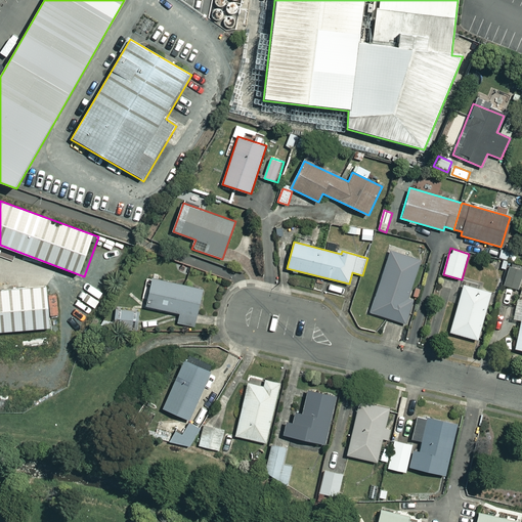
[(421,261),(390,252),(371,312),(406,324),(414,302),(408,301),(421,261)]
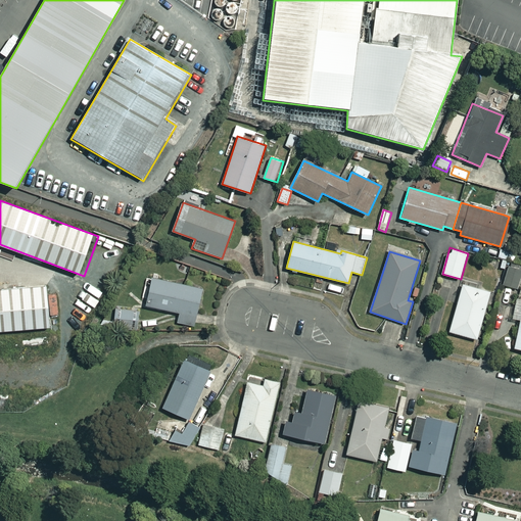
[(518,289),(520,282),(520,275),(507,271),(503,285),(518,289)]
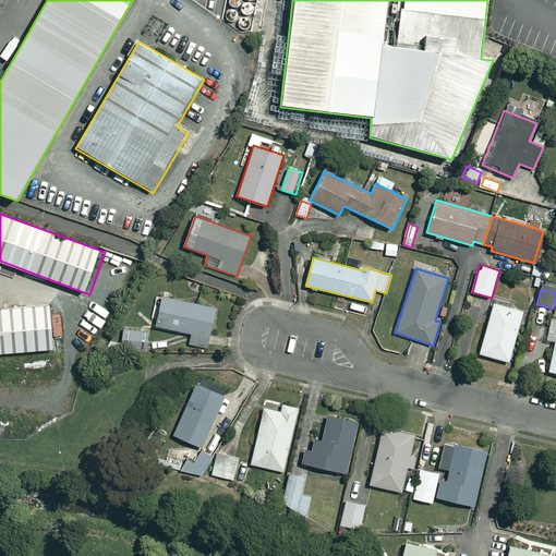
[(216,309),(161,297),(155,325),(192,334),(190,345),(207,348),(216,309)]
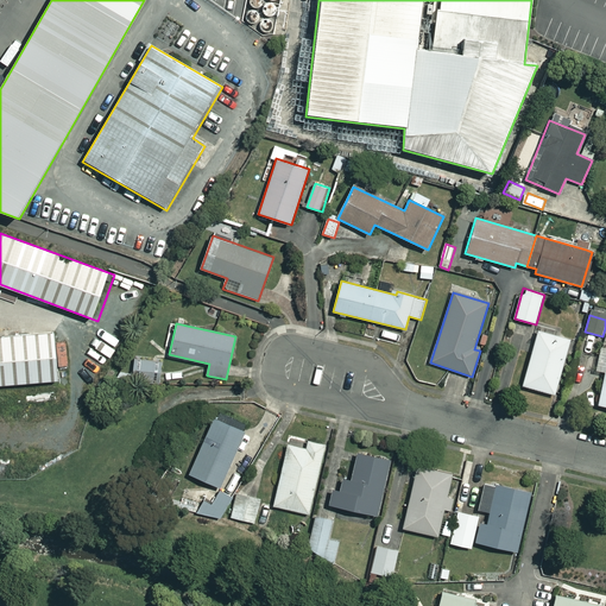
[(570,340),(538,330),(522,385),(554,395),(570,340)]
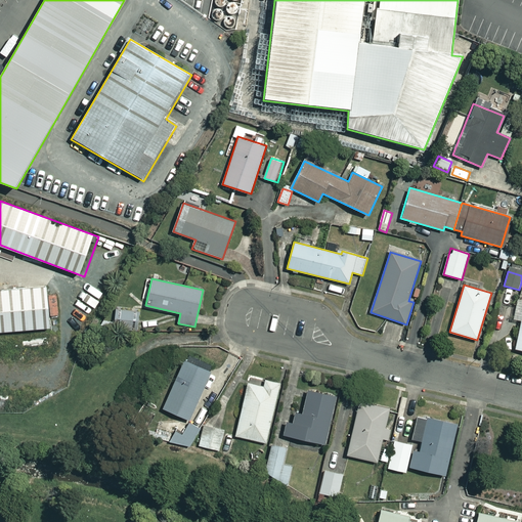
[(0,334),(55,331),(51,289),(0,292),(0,334)]
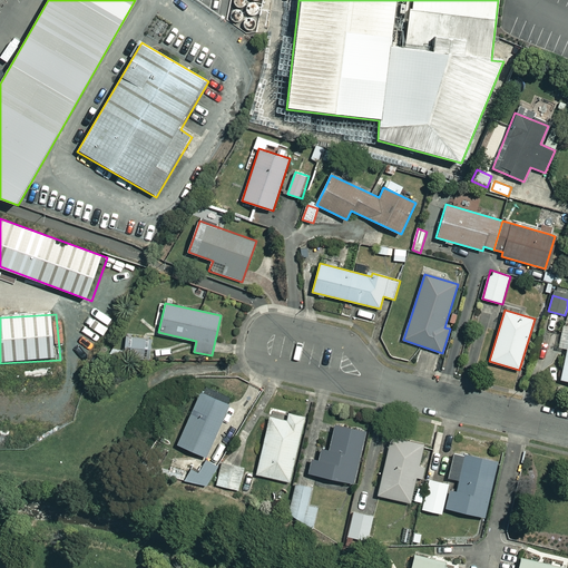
[(152,340),(126,336),(124,358),(148,360),(152,340)]
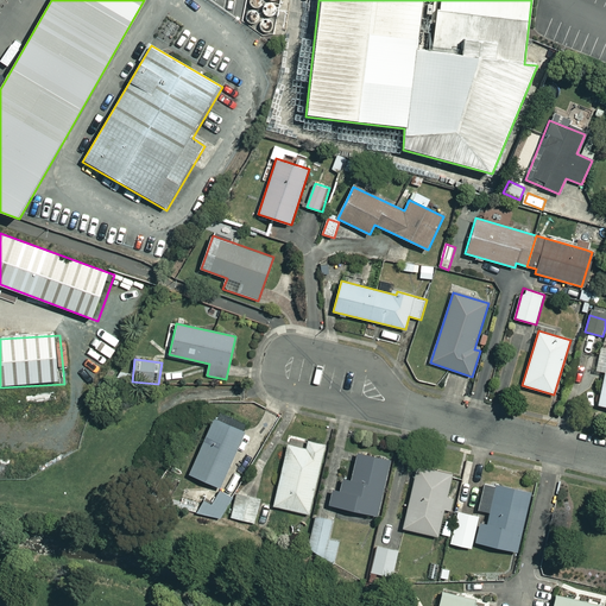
[(248,421),(218,408),(189,474),(220,487),(248,421)]
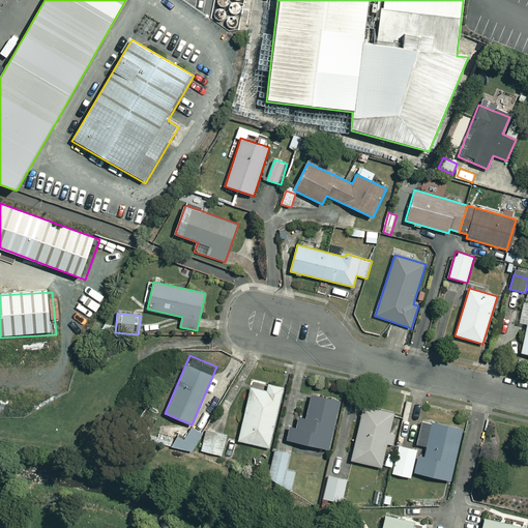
[(284,388),(254,381),(238,441),(268,448),(284,388)]
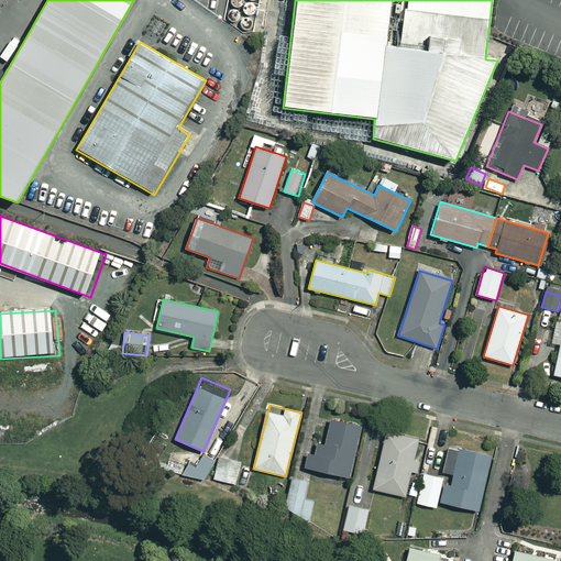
[(364,426),(331,417),(325,444),(314,441),(307,466),(349,476),(355,449),(359,449),(364,426)]
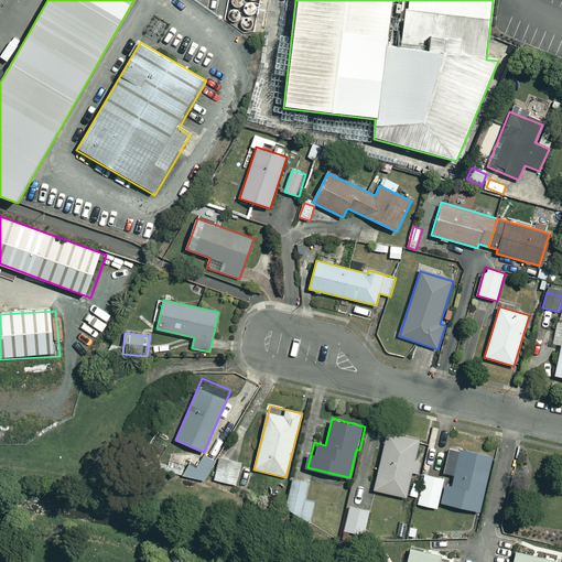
[(419,441),(387,433),(374,489),(406,497),(412,472),(420,474),(422,463),(414,461),(419,441)]
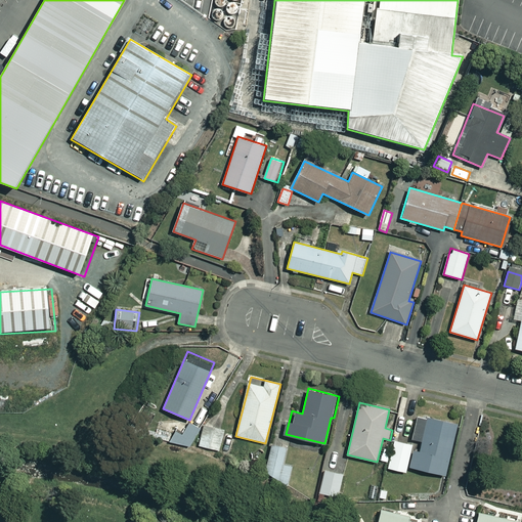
[(459,424),(427,417),(421,446),(395,441),(389,469),(407,473),(408,467),(447,475),(459,424)]
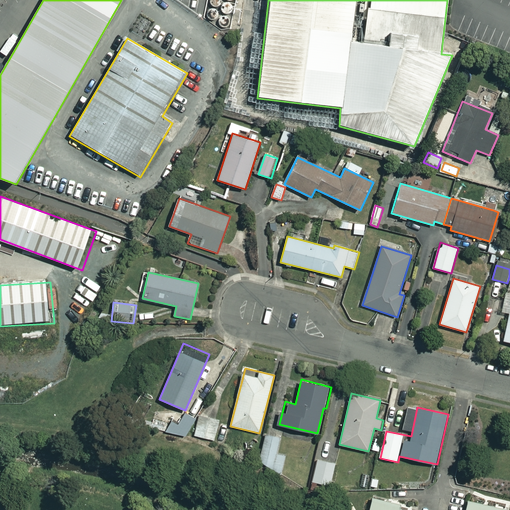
[(194,417),(184,414),(181,424),(171,421),(168,432),(187,438),(194,417)]
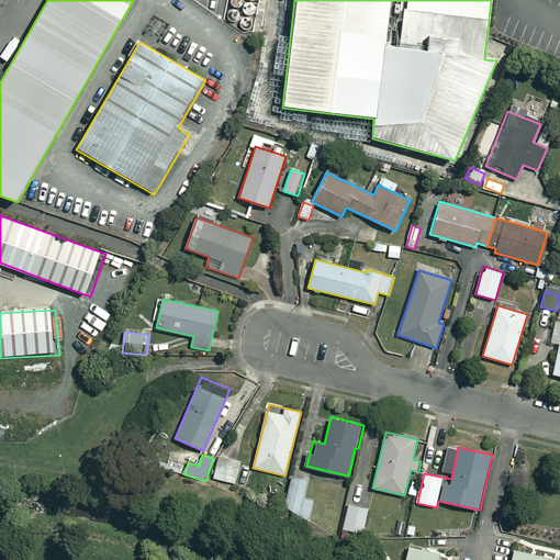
[(242,461),(221,456),(214,479),(235,484),(242,461)]
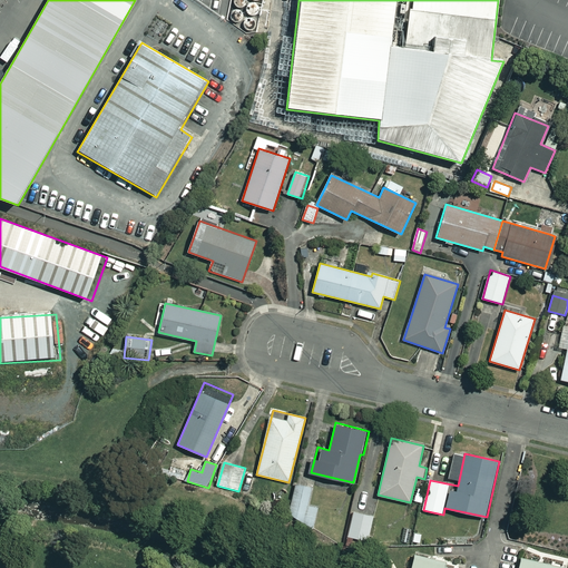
[(315,488),(297,483),(287,517),(317,525),(322,509),(311,507),(315,488)]
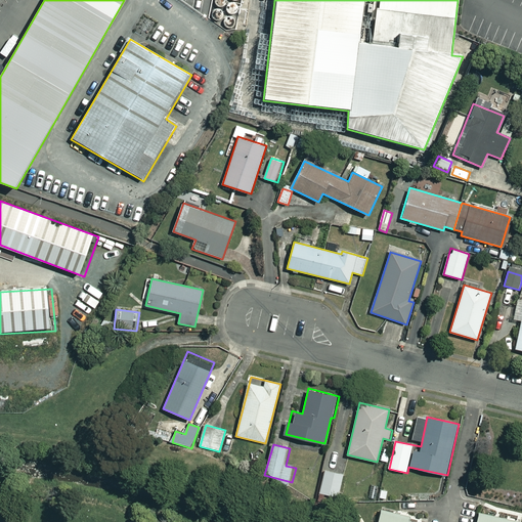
[(343,474),(325,470),(319,494),(337,498),(343,474)]
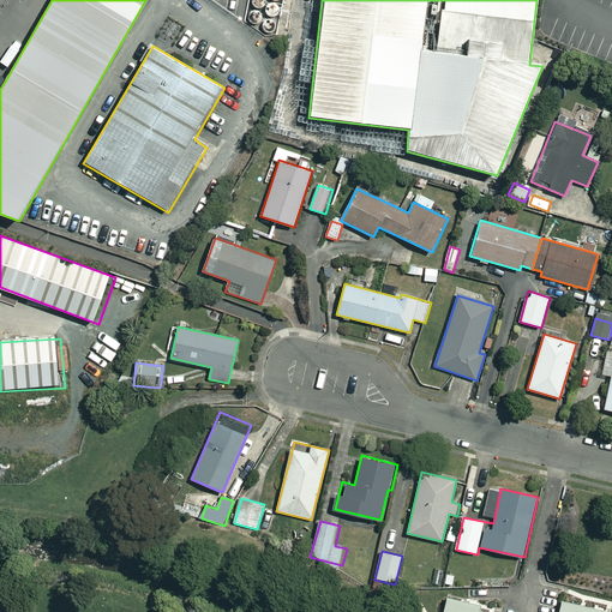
[(478,611),(480,605),(447,597),(443,611),(478,611)]
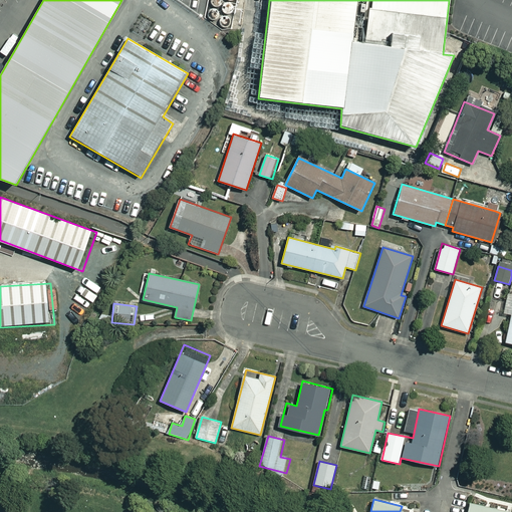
[(503,511),(469,503),(467,511),(503,511)]
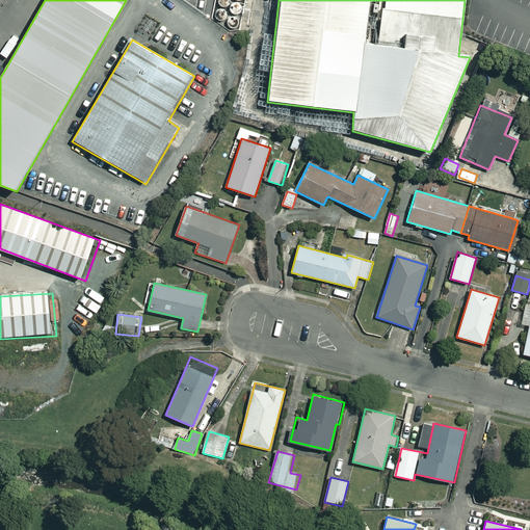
All buildings are outlined.
